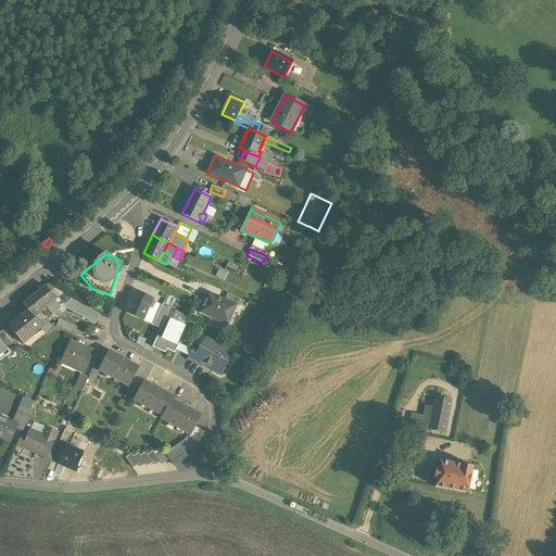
[(45,286),(55,299),(46,306),(52,315),(63,306),(71,299),(48,283),(45,286)]
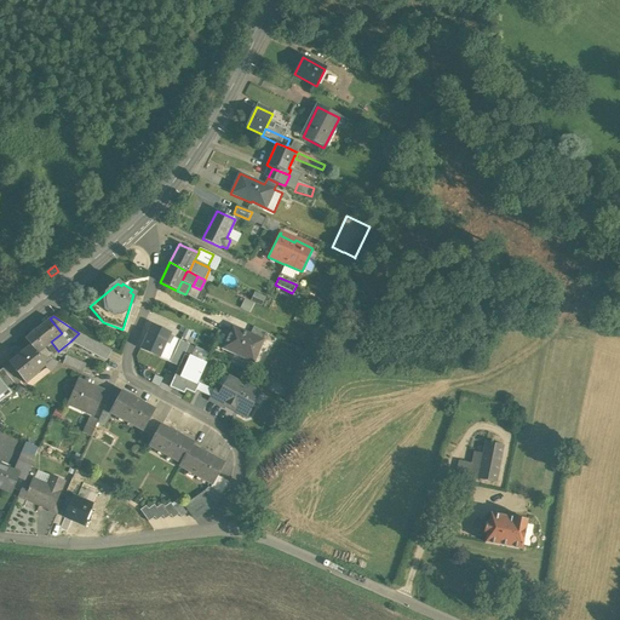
[(50,319),(38,328),(50,343),(51,342),(62,333),(50,319)]
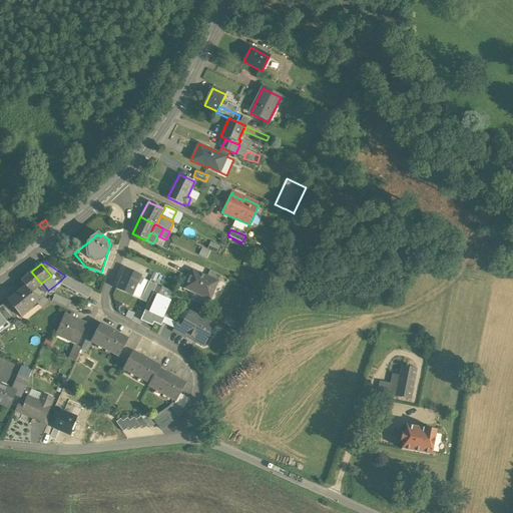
[(140,275),(125,268),(122,276),(137,283),(140,276),(140,275)]
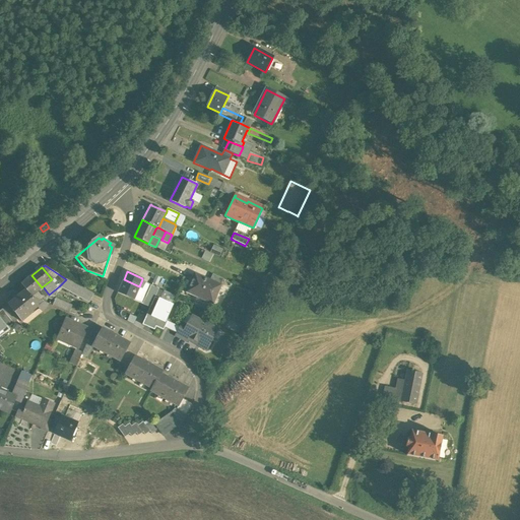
[(210,279),(195,273),(186,293),(212,305),(221,284),(210,279)]
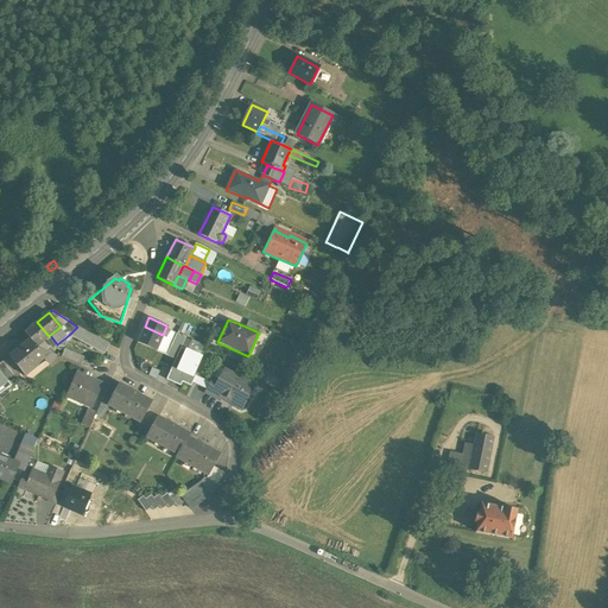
[(261,327),(248,321),(246,327),(259,333),(261,327)]
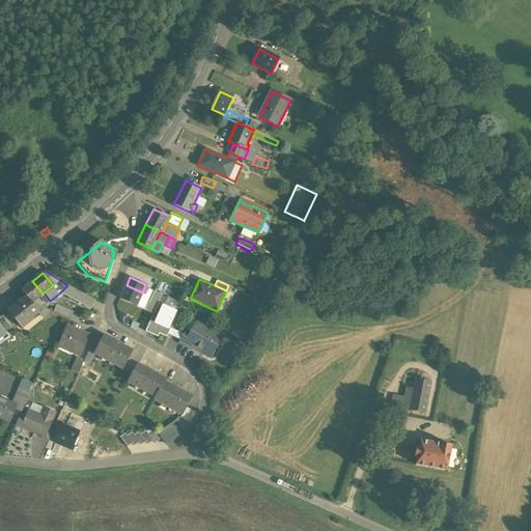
[(32,281),(21,289),(26,296),(31,302),(39,296),(43,294),(32,281)]
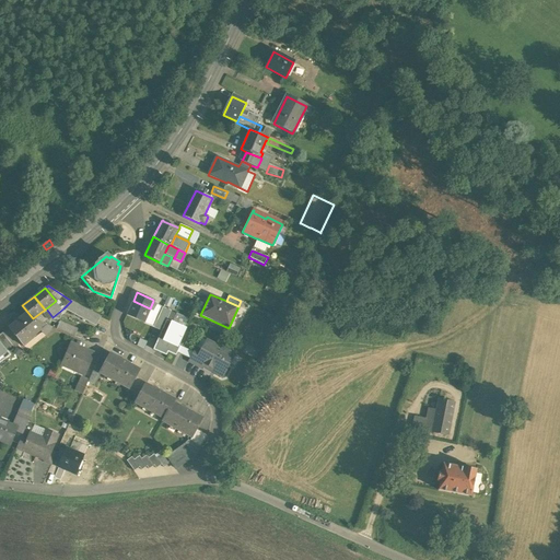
[(101,316),(71,301),(63,308),(95,326),(101,316)]
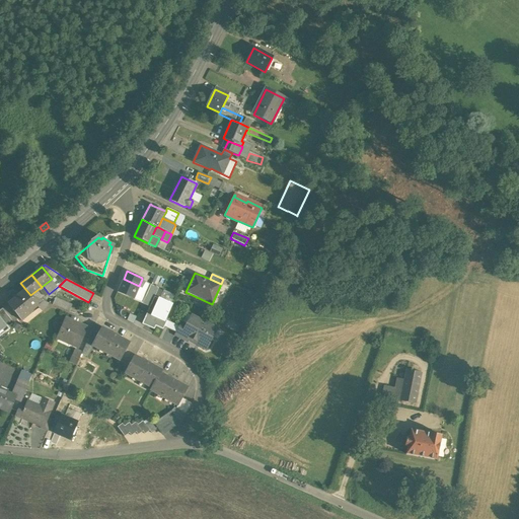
[(139,286),(124,279),(118,292),(133,299),(136,293),(139,286)]
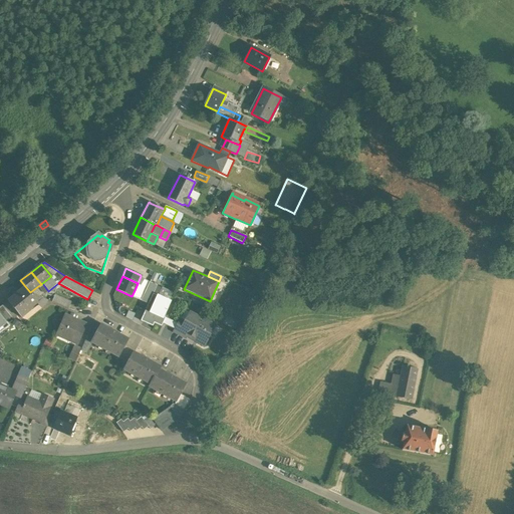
[(141,301),(149,305),(153,294),(157,286),(150,282),(141,301)]
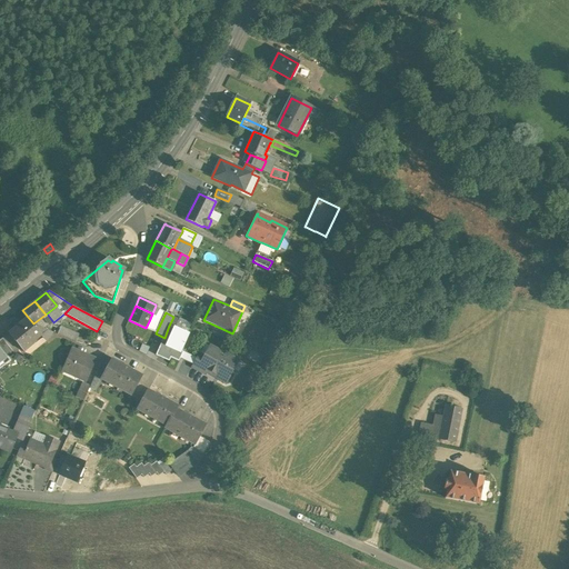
[(53,322),(47,313),(46,315),(42,317),(49,326),(53,322)]
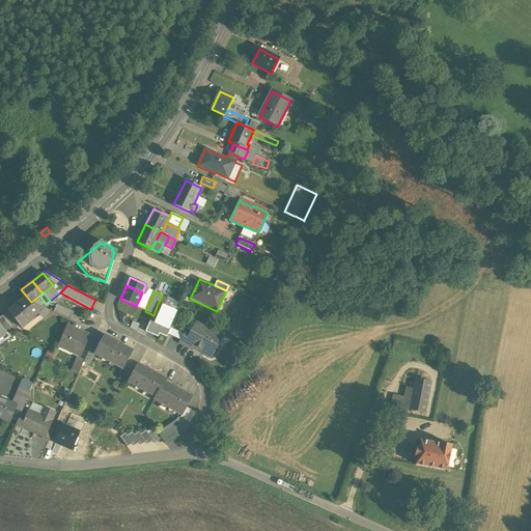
[(31,302),(26,296),(7,311),(19,326),(20,326),(30,317),(31,318),(38,311),(31,302)]
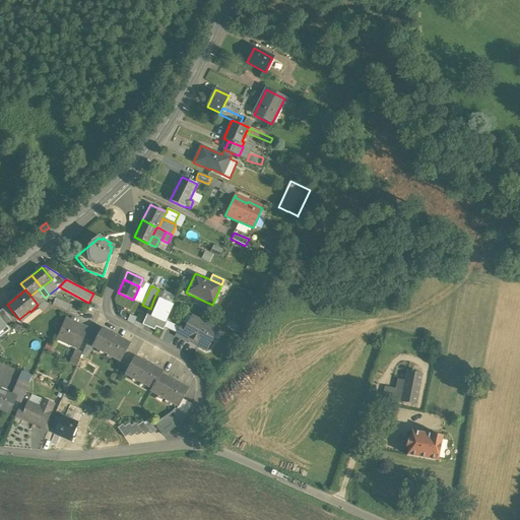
[(170,303),(173,296),(163,291),(159,299),(170,303)]
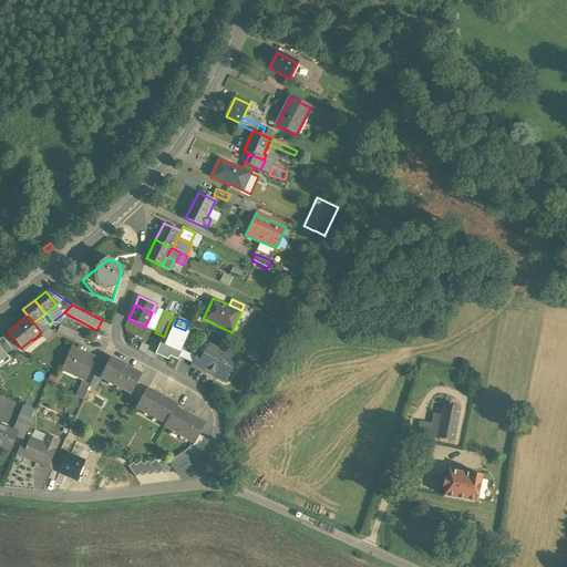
[(158,325),(148,320),(145,327),(156,331),(158,325)]
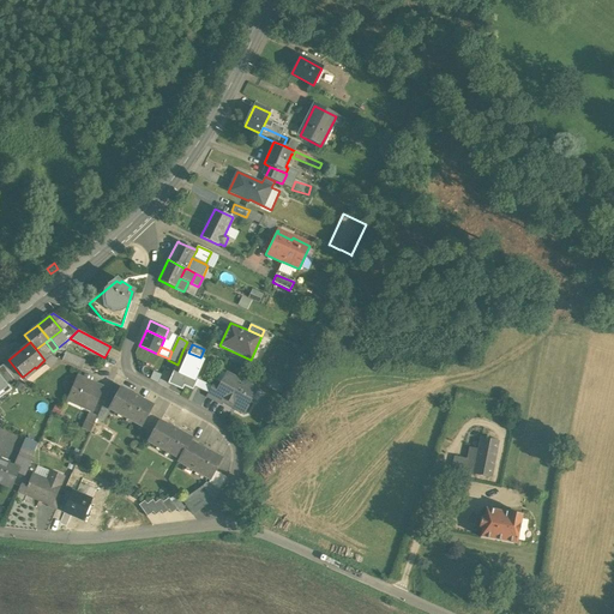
[(178,365),(168,384),(182,390),(185,386),(193,390),(198,380),(194,379),(203,361),(182,351),(178,365)]
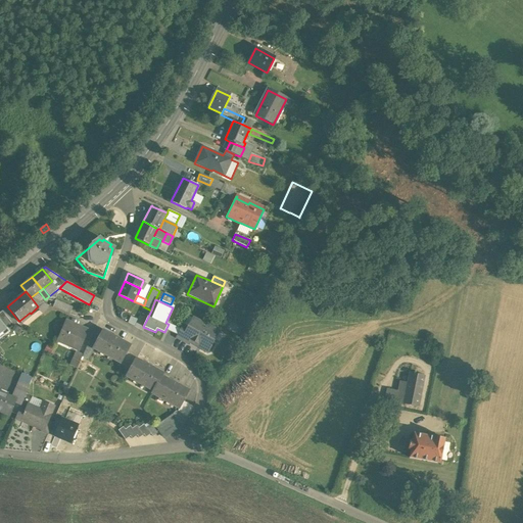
[(72,307),(55,300),(52,306),(68,315),(72,307)]
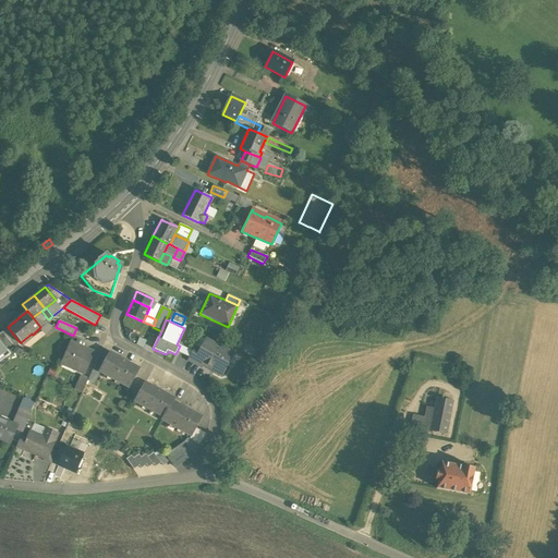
[(39,329),(44,334),(50,327),(47,324),(39,329)]
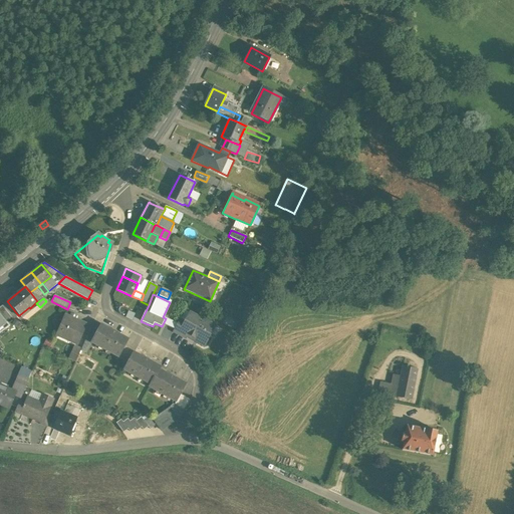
[(18,315),(7,301),(2,305),(2,306),(13,319),(18,315)]
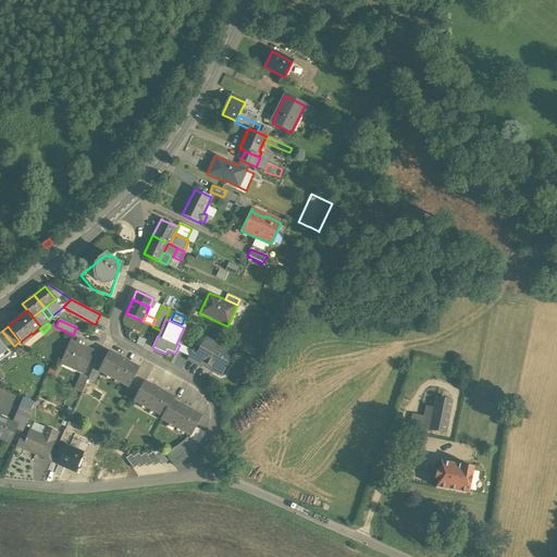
[(0,334),(0,341),(9,351),(15,347),(14,346),(2,332),(0,334)]
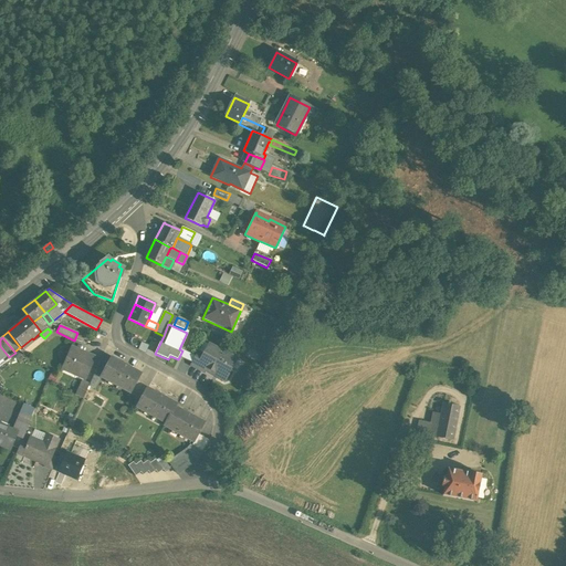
[(0,368),(11,360),(9,357),(0,346),(0,368)]
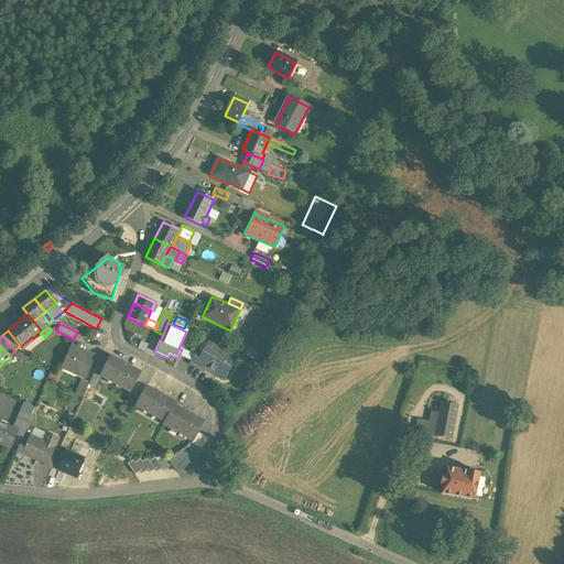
[(231,357),(208,345),(203,355),(202,356),(209,359),(206,367),(214,371),(215,373),(224,379),(230,366),(228,365),(231,357)]
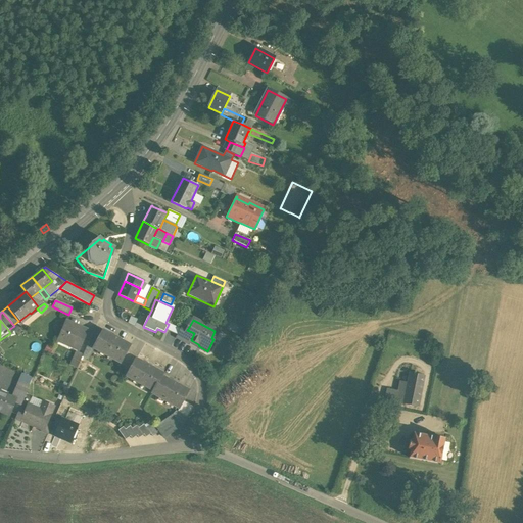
[(87,330),(66,321),(57,341),(78,350),(87,330)]
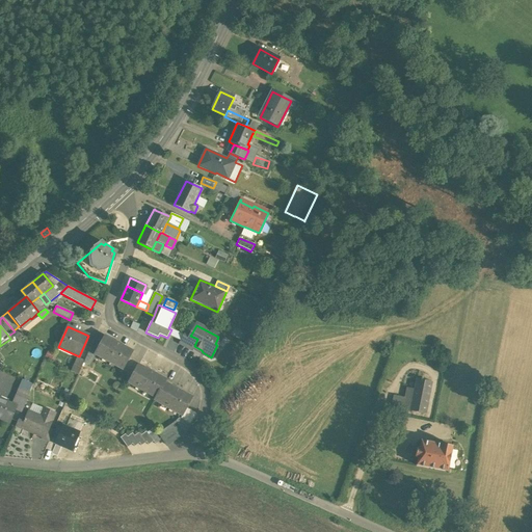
[(191,335),(185,331),(179,343),(192,350),(194,346),(197,339),(190,336),(191,335)]
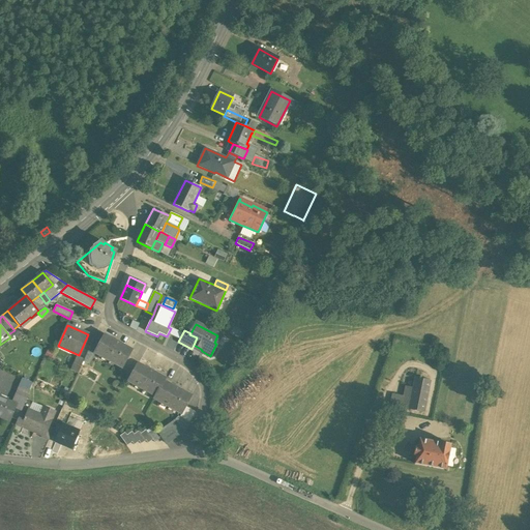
[(130,350),(105,335),(105,334),(105,333),(93,353),(94,354),(94,353),(121,367),(120,369),(121,369),(127,358),(131,349),(130,350)]
